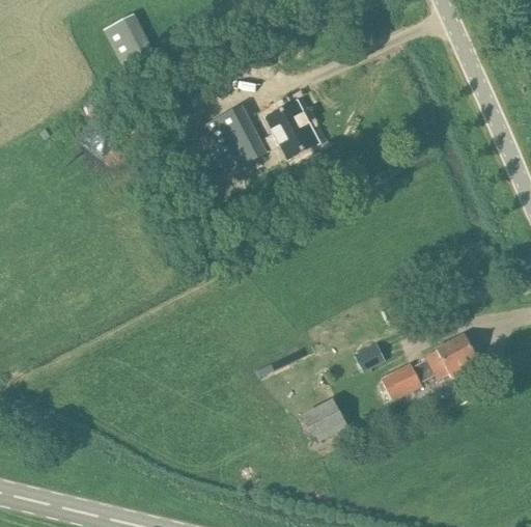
[(103,28),(127,73),(158,56),(134,11),(103,28)]
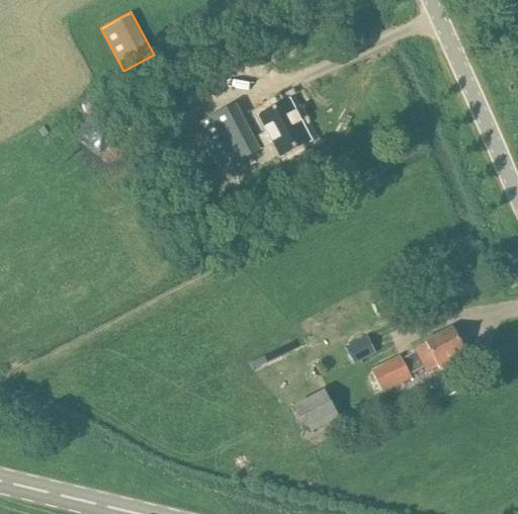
[(194,122),(220,170),(261,149),(260,148),(273,141),(279,153),(311,136),(290,97),(259,113),(266,127),(253,135),(236,100),(194,122)]
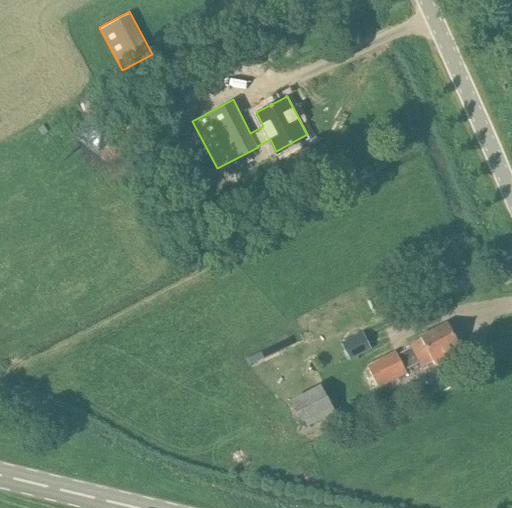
[(158,140),(180,172),(197,161),(188,146),(178,152),(167,134),(158,140)]
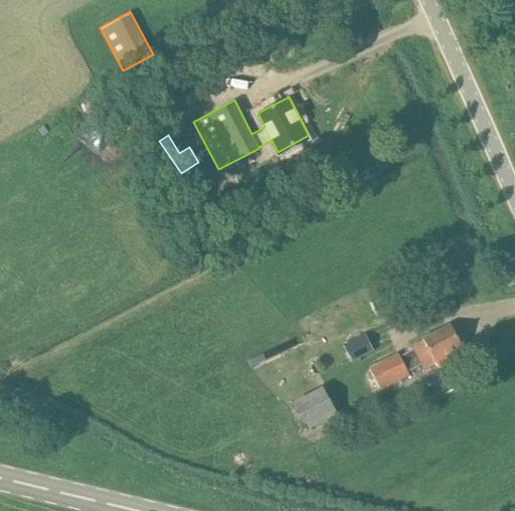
[(369,365),(380,387),(409,372),(407,369),(420,362),(423,367),(436,361),(438,364),(452,357),(450,353),(464,345),(451,321),(422,336),(423,337),(410,344),(412,346),(398,353),(396,350),(369,365)]
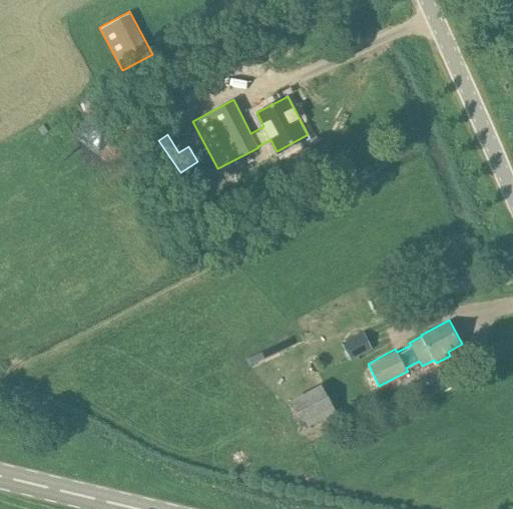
[(363,329),(342,341),(351,358),(372,347),(363,329)]
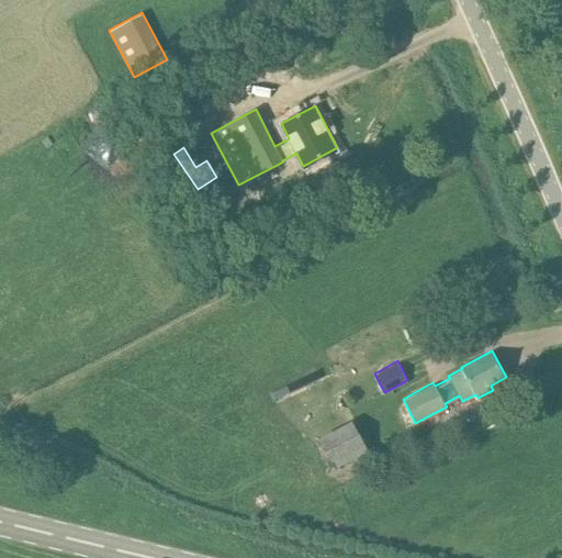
[(351,419),(318,438),(335,468),(369,449),(351,419)]
